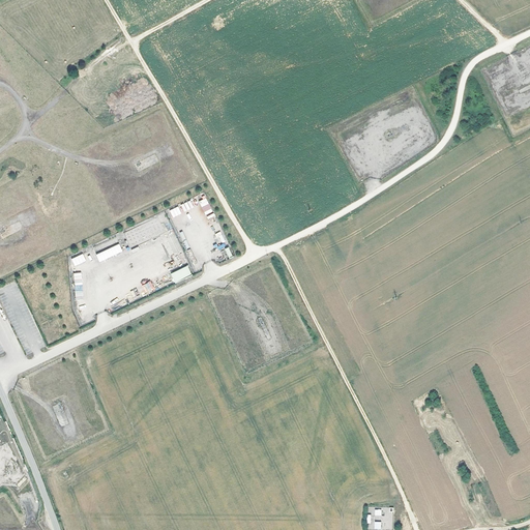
[(205,215),(212,211),(206,198),(199,201),(205,215)]
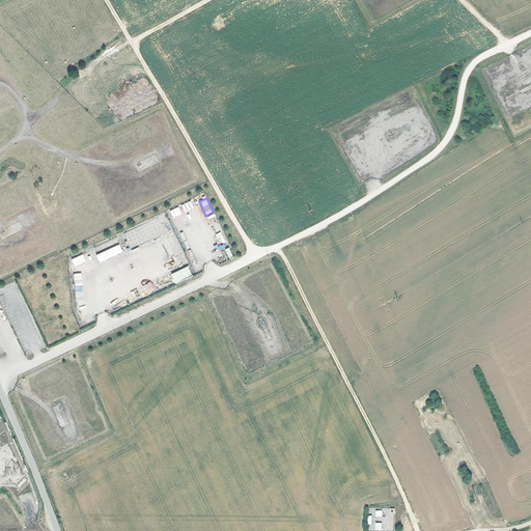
[(191,201),(182,204),(185,212),(194,208),(191,201)]
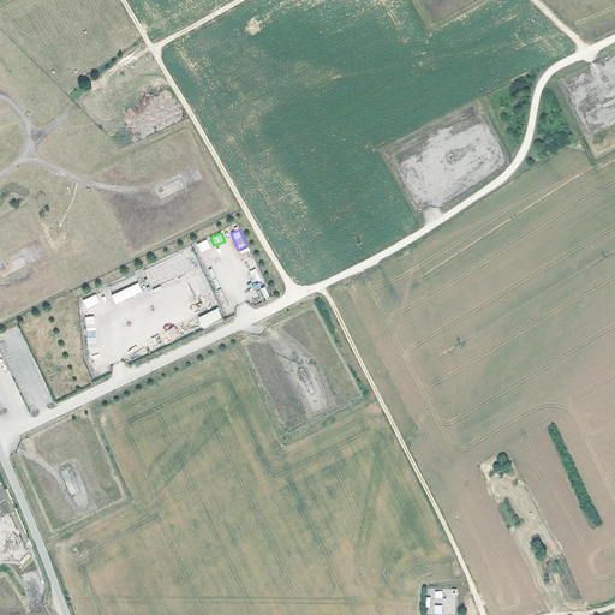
[(201,252),(210,248),(207,239),(197,244),(201,252)]
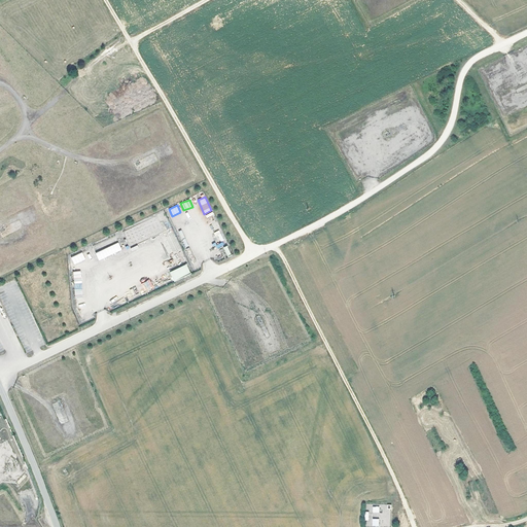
[(123,231),(131,248),(165,232),(156,215),(123,231)]
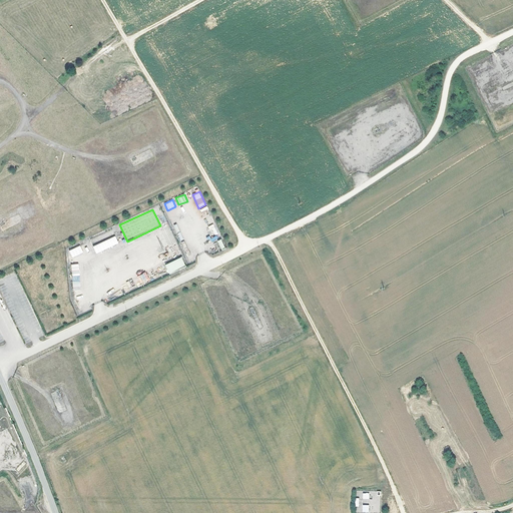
[(96,253),(118,243),(115,236),(92,245),(96,253)]
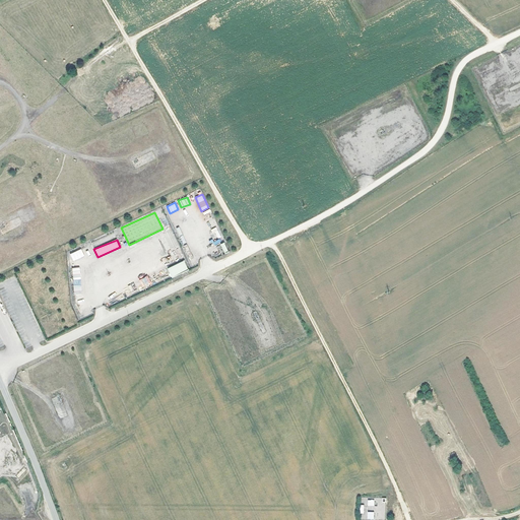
[(71,252),(74,260),(84,256),(80,248),(71,252)]
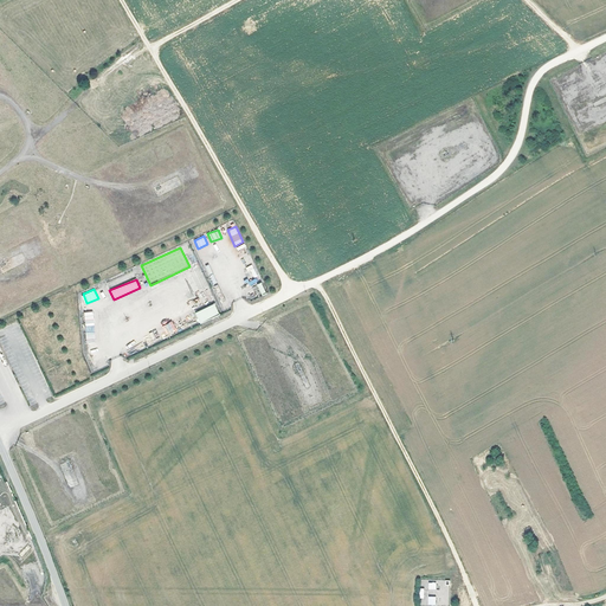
[(195,313),(200,323),(219,314),(214,303),(195,313)]
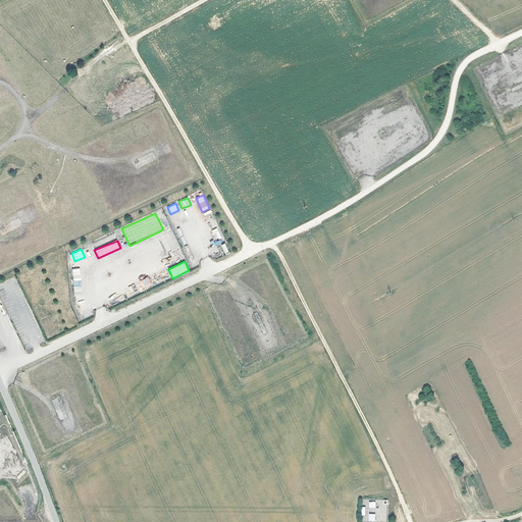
[(74,296),(83,295),(81,268),(72,269),(74,296)]
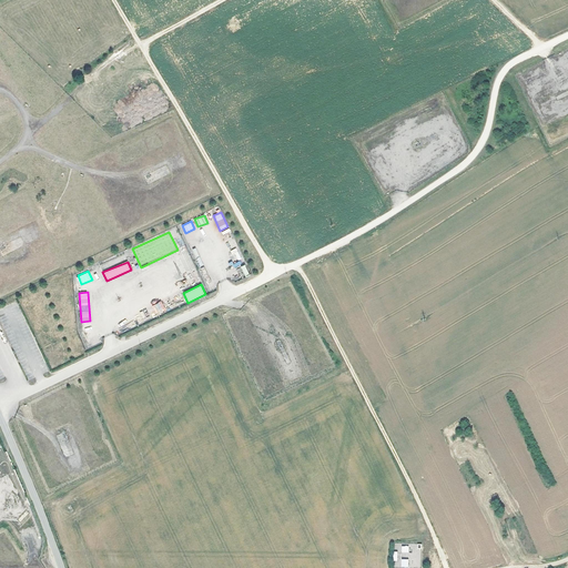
[(153,305),(158,314),(165,310),(161,301),(153,305)]
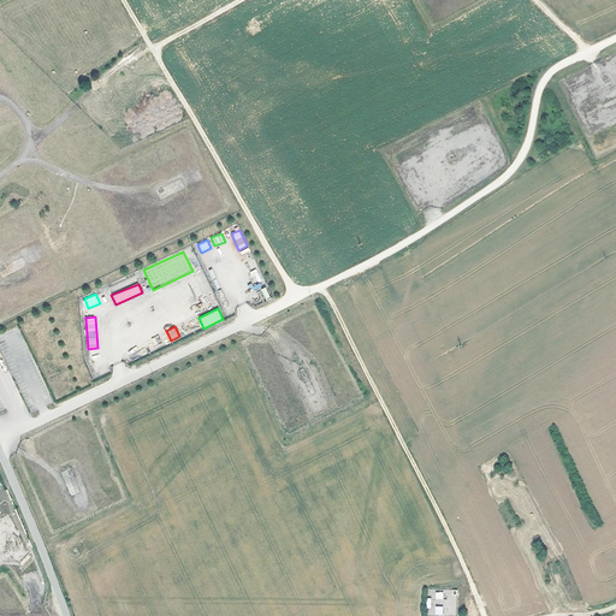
[(456,604),(456,590),(443,590),(443,598),(443,604),(456,604)]
